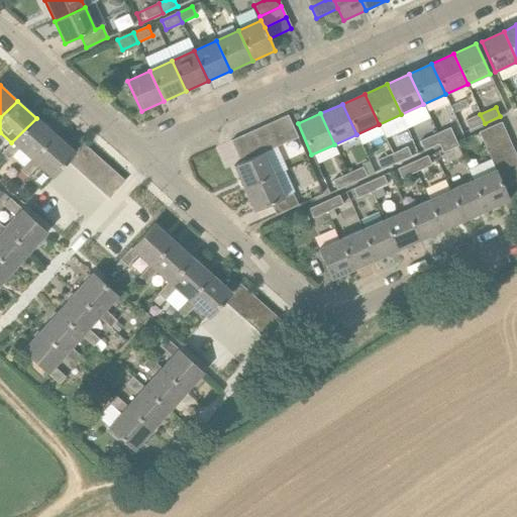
[(469,130),(485,123),(480,114),(464,121),(469,130)]
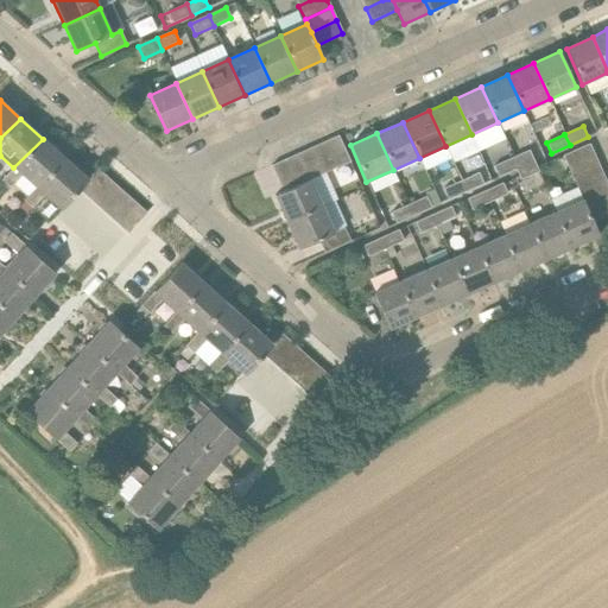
[(337,168),(350,162),(339,137),(325,143),(337,168)]
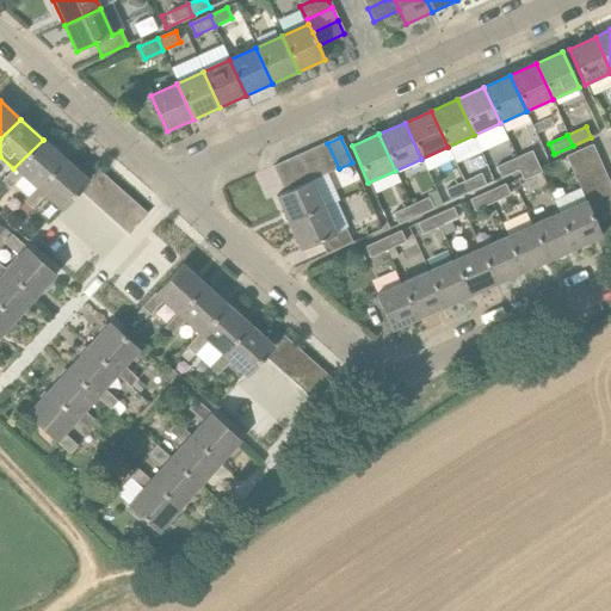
[(22,177),(36,189),(66,160),(43,140),(13,168),(1,181),(10,190),(22,177)]
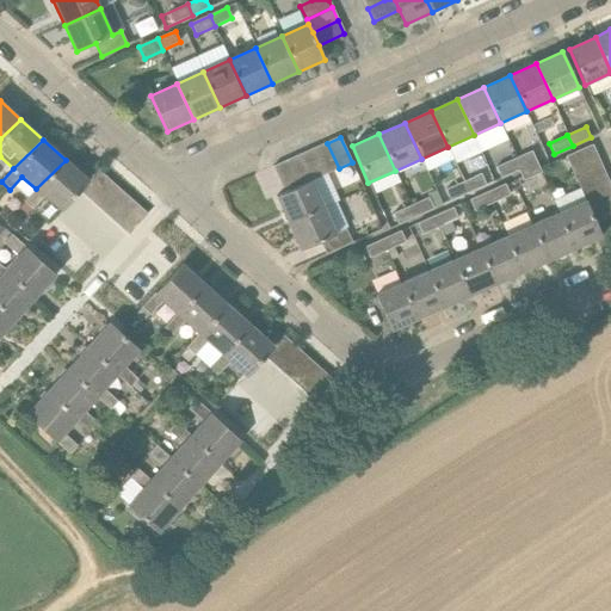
[(325,174),(339,168),(327,143),(314,149),(325,174)]
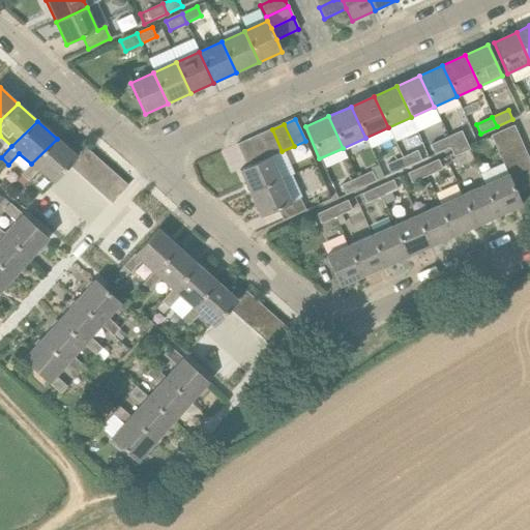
[(496,148),(519,138),(513,126),(491,136),(496,148)]
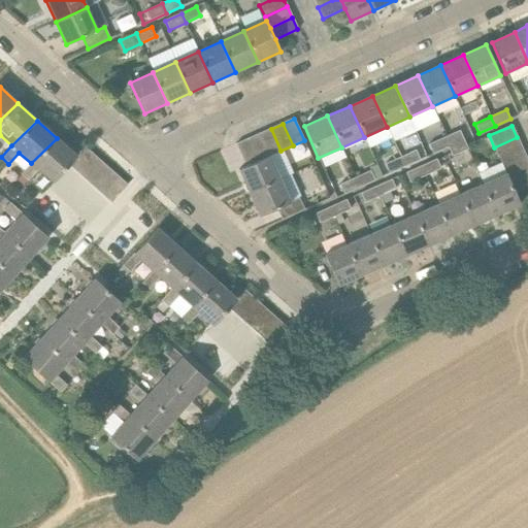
[(269,156),(270,156),(281,151),(271,129),(259,134),(269,156)]
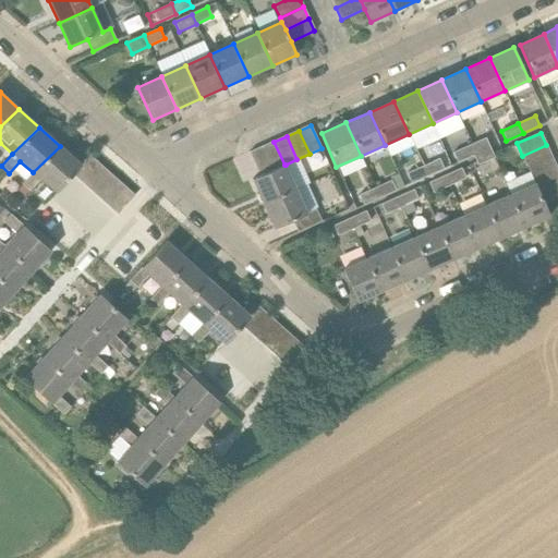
[(473,156),(490,148),(486,138),(469,145),(473,156)]
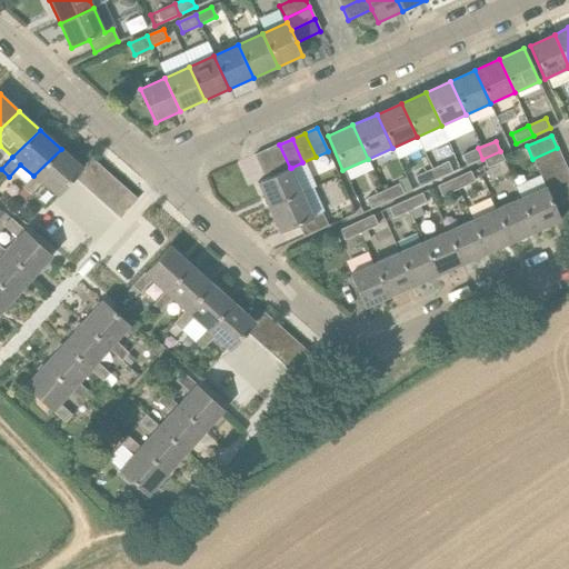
[(278,173),(290,168),(279,145),(267,150),(278,173)]
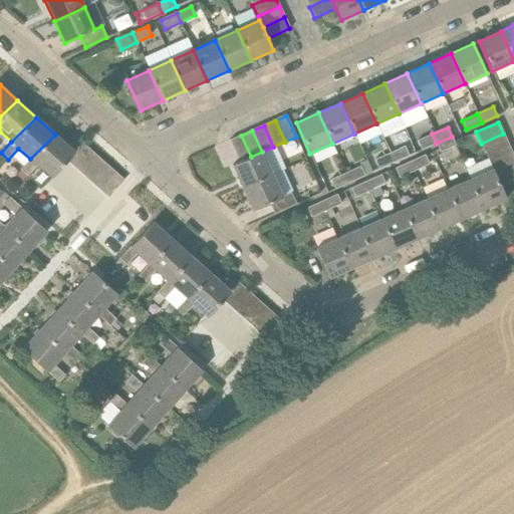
[(421,151),(436,144),(432,134),(417,141),(421,151)]
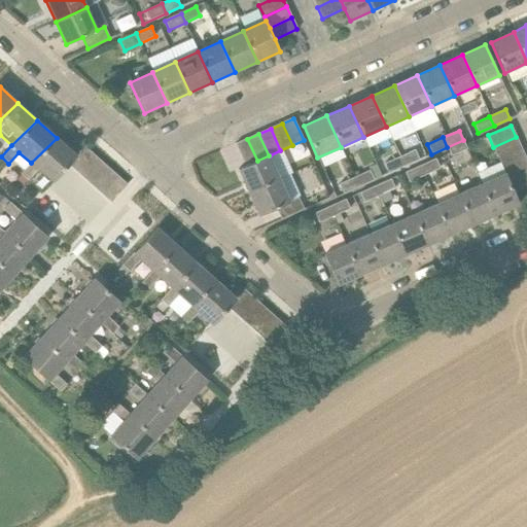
[(498,159),(521,148),(516,137),(493,147),(498,159)]
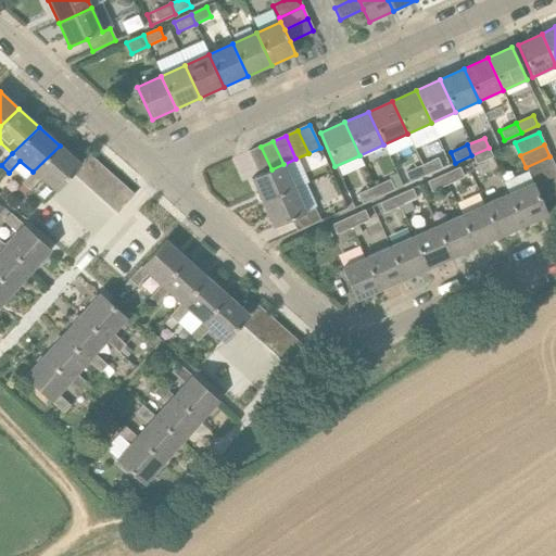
[(41,178),(55,191),(80,164),(60,146),(33,172),(22,184),(29,191),(41,178)]
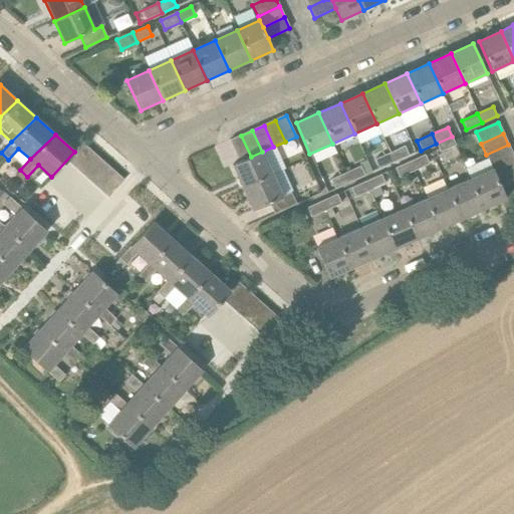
[(240,162),(251,157),(241,136),(230,141),(240,162)]
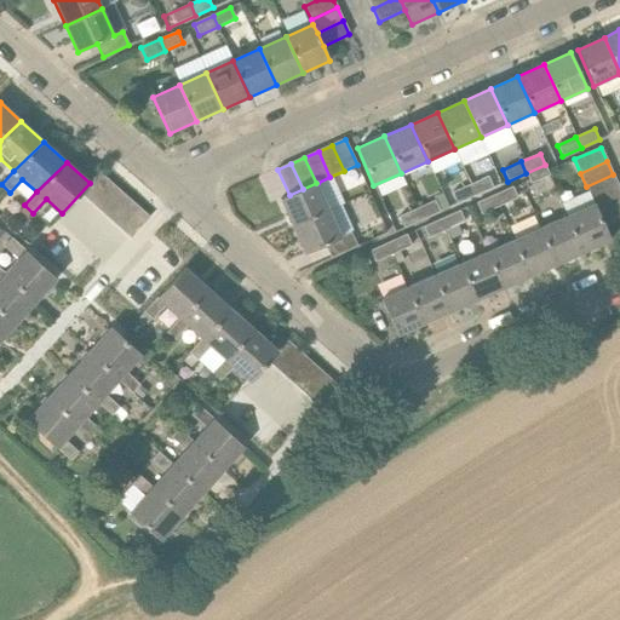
[(526,173),(530,183),(550,176),(545,165),(526,173)]
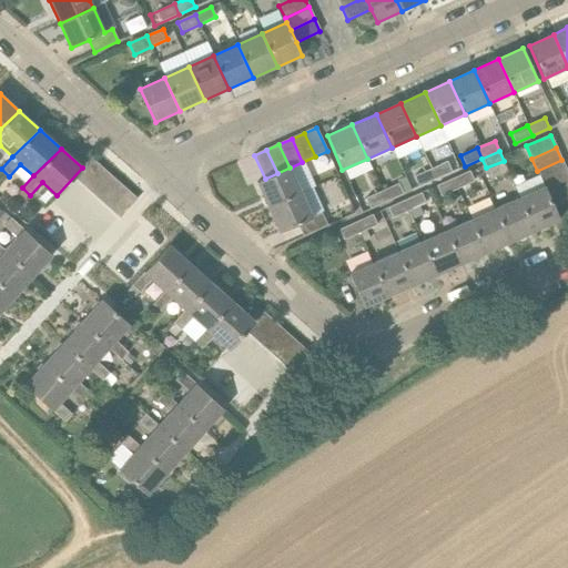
[(73,176),(85,188),(102,168),(91,158),(73,176)]
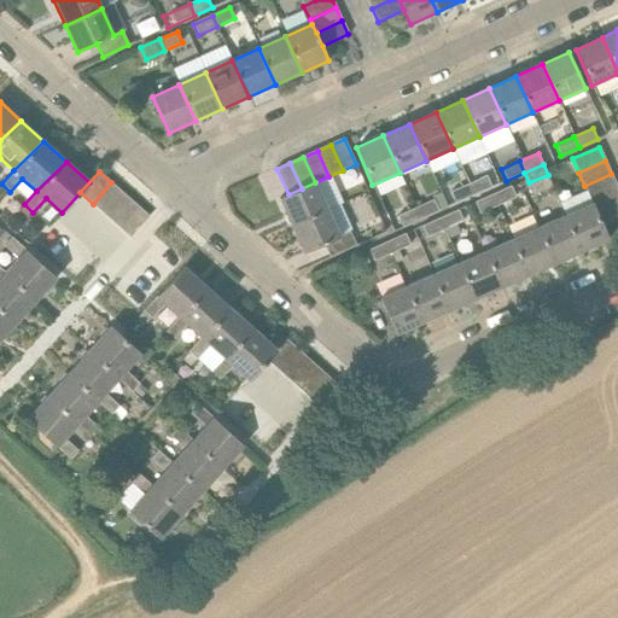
[(590,199),(617,187),(611,174),(584,186),(590,199)]
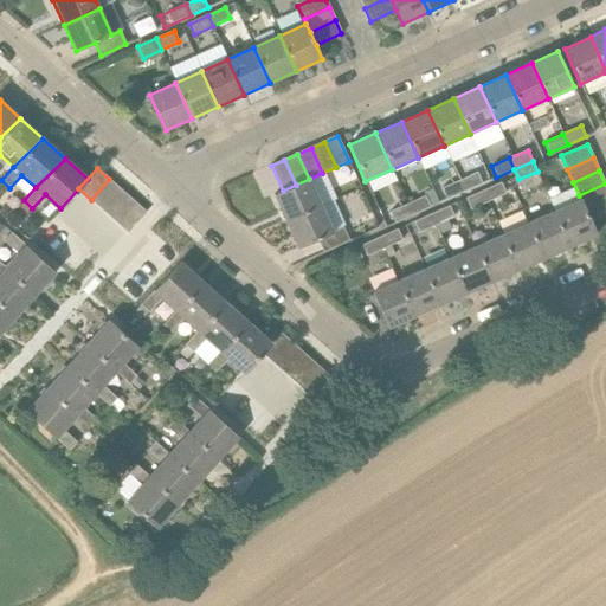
[(459,180),(464,192),(482,184),(477,173),(459,180)]
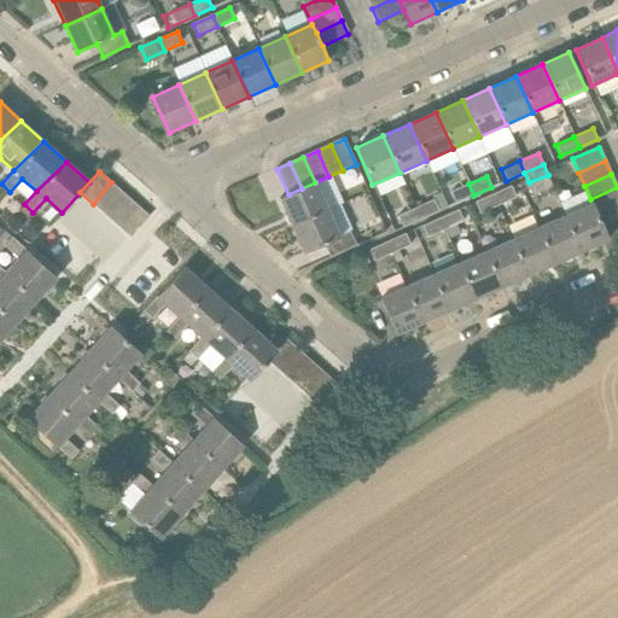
[(93,204),(105,215),(124,194),(111,182),(93,204)]
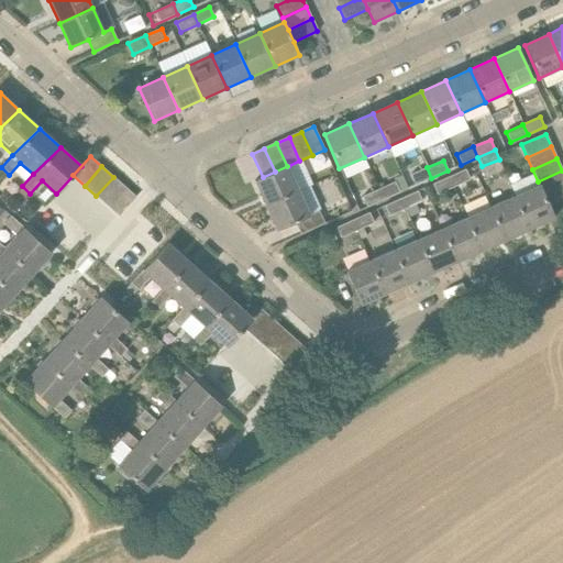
[(265,206),(299,191),(288,166),(287,166),(275,172),(263,177),(254,181),(265,206)]
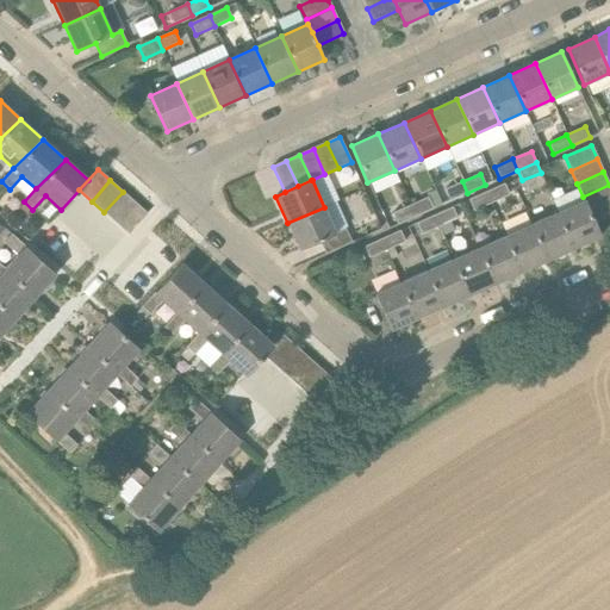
[(449,201),(467,193),(462,181),(444,190),(449,201)]
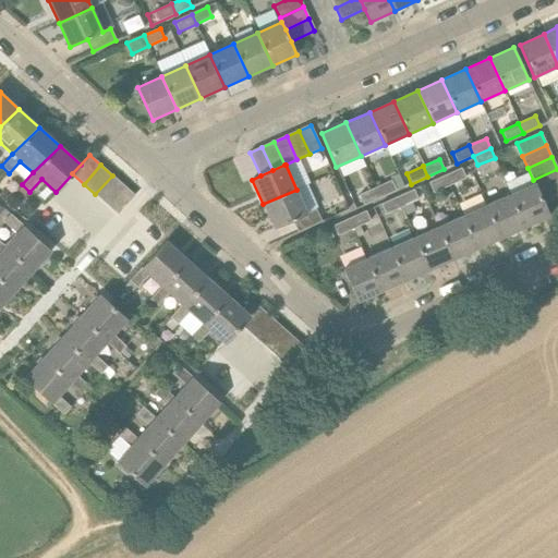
[(450,185),(465,179),(461,168),(446,176),(450,185)]
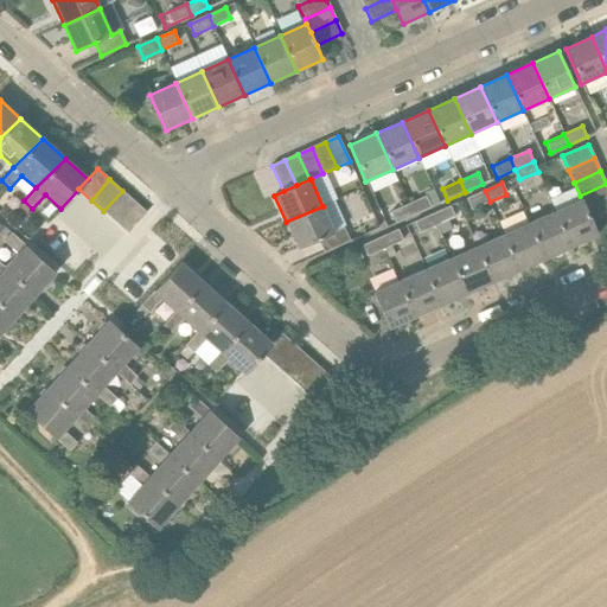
[(586,209),(606,199),(606,185),(606,184),(580,196),(586,209)]
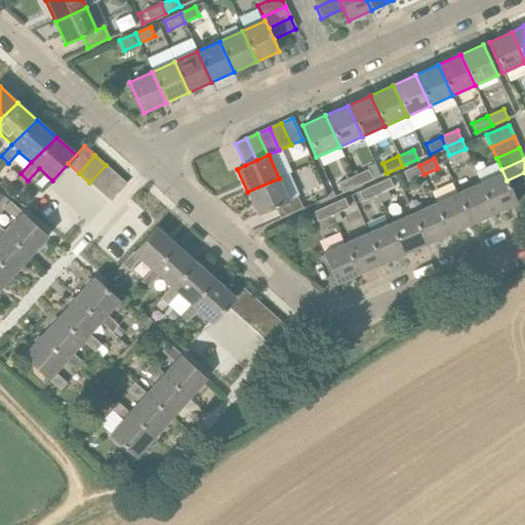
[(353,176),(358,187),(381,175),(375,163),(367,167),(368,170),(353,176)]
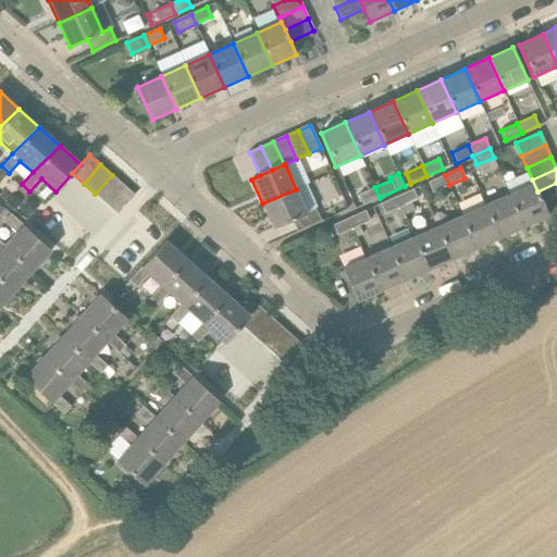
[(95,194),(107,203),(123,185),(112,175),(95,194)]
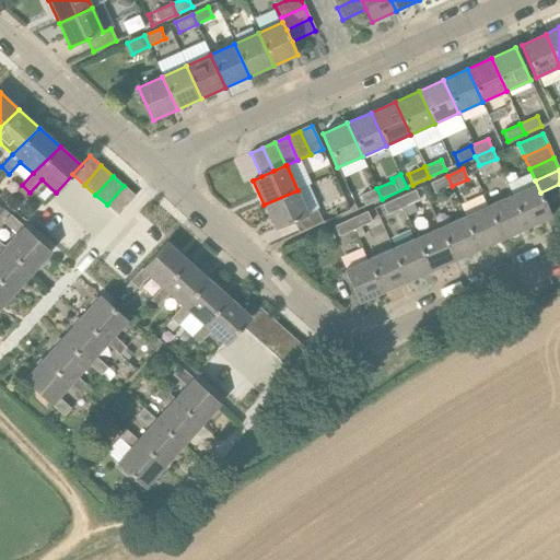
[(434,194),(452,186),(447,176),(430,184),(434,194)]
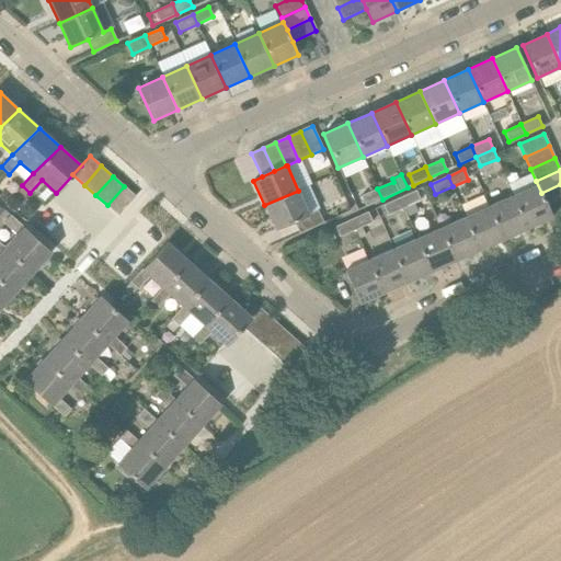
[(514,195),(528,228),(552,217),(547,205),(538,184),(514,195)]
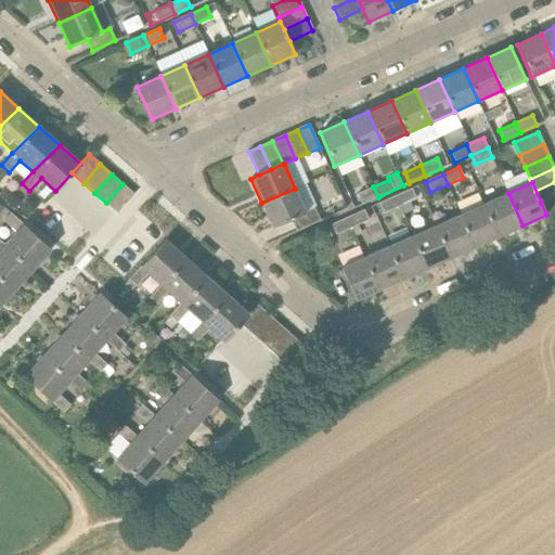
[(554,182),(536,191),(541,203),(554,196),(554,182)]
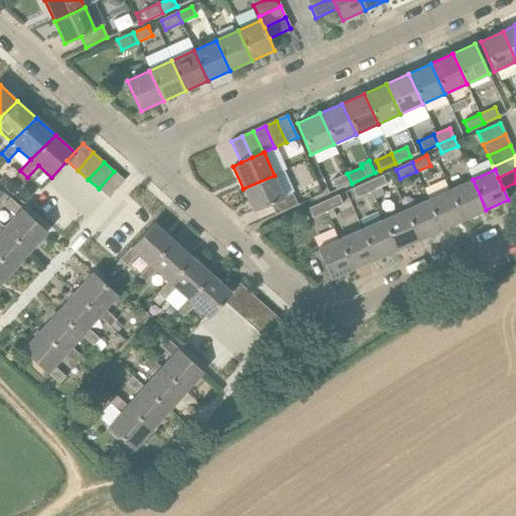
[(99,188),(109,199),(125,180),(114,171),(99,188)]
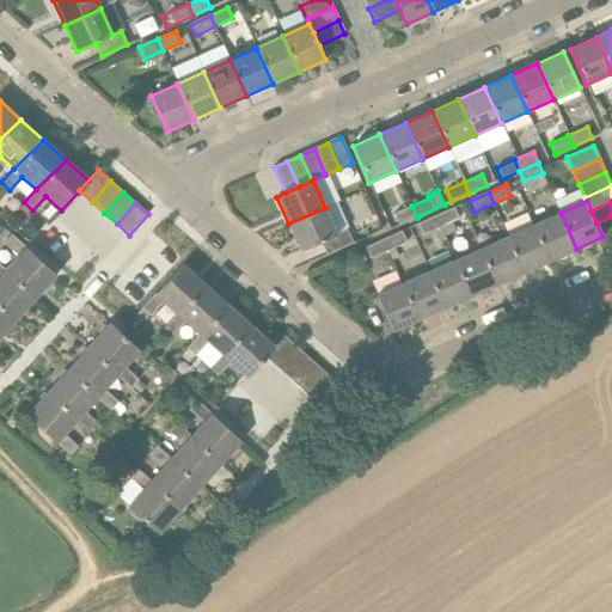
[(398,225),(417,218),(411,206),(393,214),(398,225)]
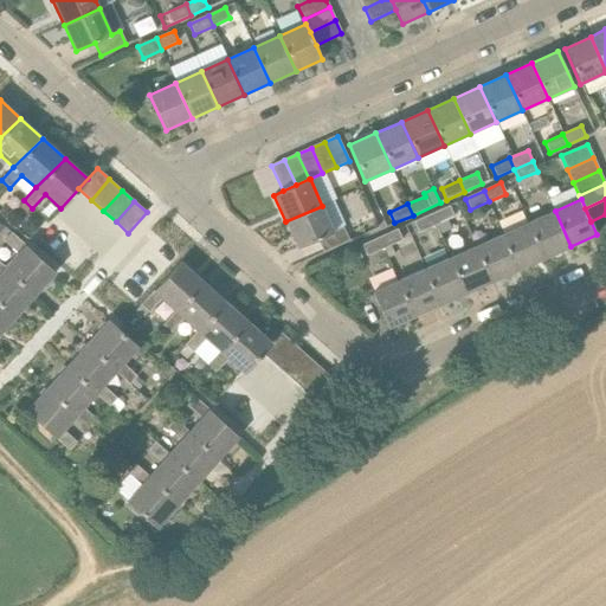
[(322,253),(349,240),(343,226),(334,231),(322,206),(285,221),(298,249),(316,240),(322,253)]
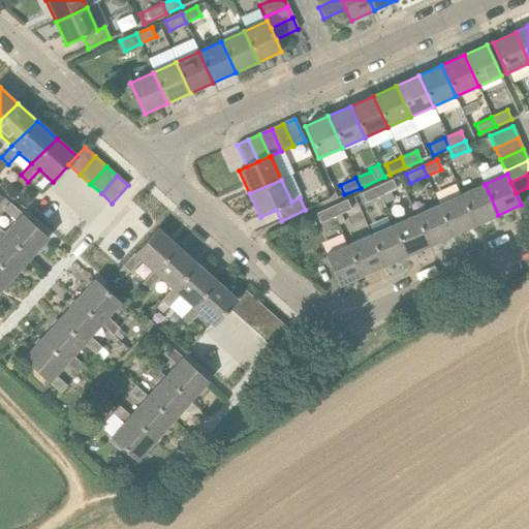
[(381,196),(397,189),(393,180),(377,186),(381,196)]
